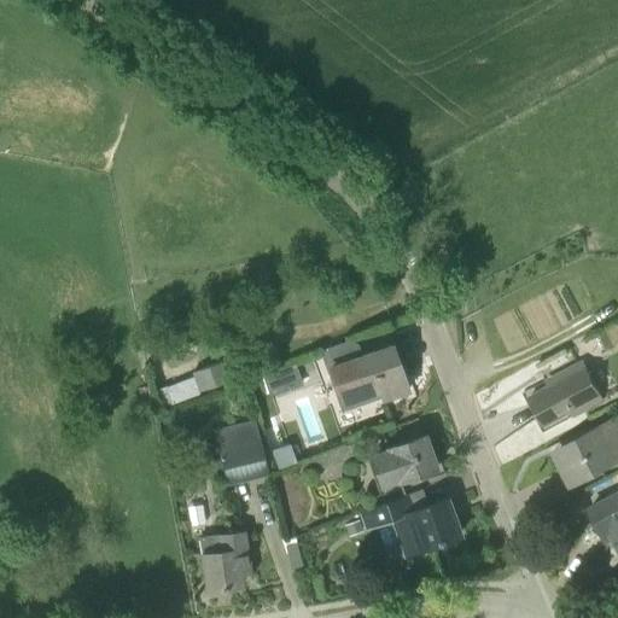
[(365,354),(362,348),(349,340),(327,349),(334,367),(354,361),(366,395),(379,390),(383,398),(408,390),(391,344),(365,354)]
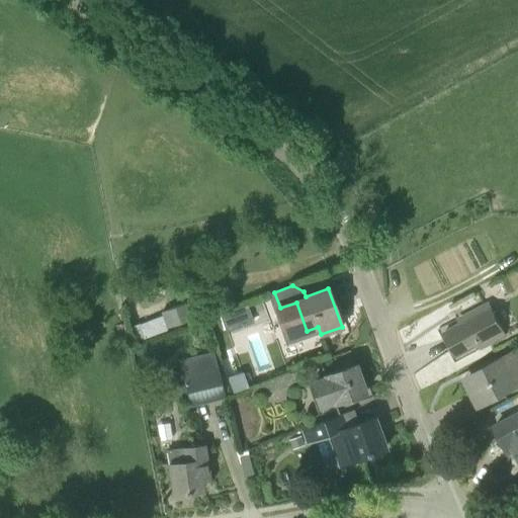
[(168,329),(194,319),(188,303),(162,313),(168,329)]
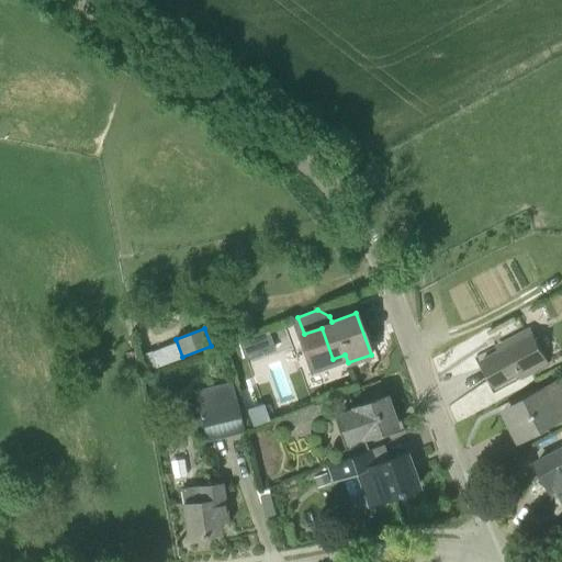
[(524,379),(549,366),(530,329),(505,343),(507,347),(483,359),(496,385),(520,373),(524,379)]
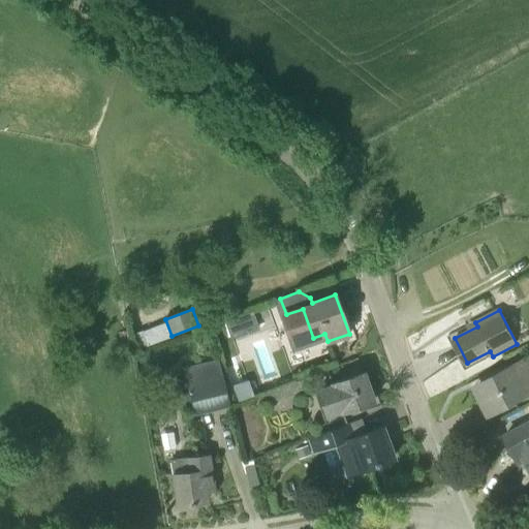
[(493,411),(526,394),(528,392),(528,358),(478,384),(493,411)]
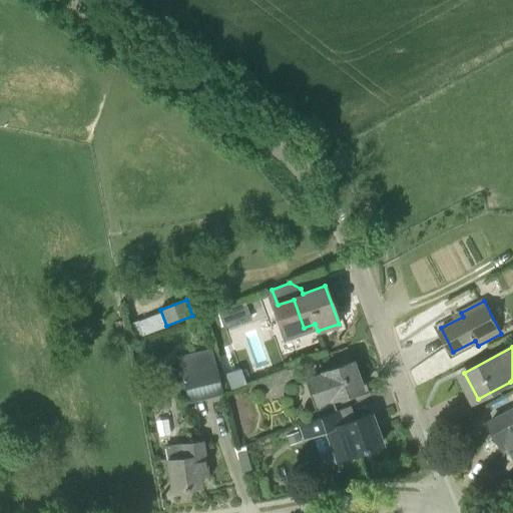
[(187,400),(222,392),(211,349),(176,357),(187,400)]
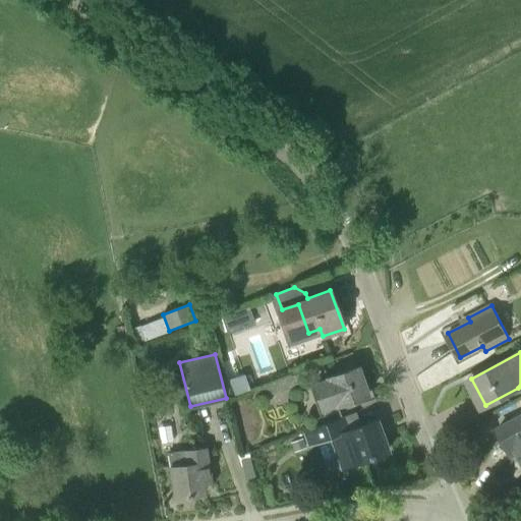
[(321,413),(337,407),(337,405),(367,394),(357,365),(327,377),(327,379),(310,385),(321,413)]
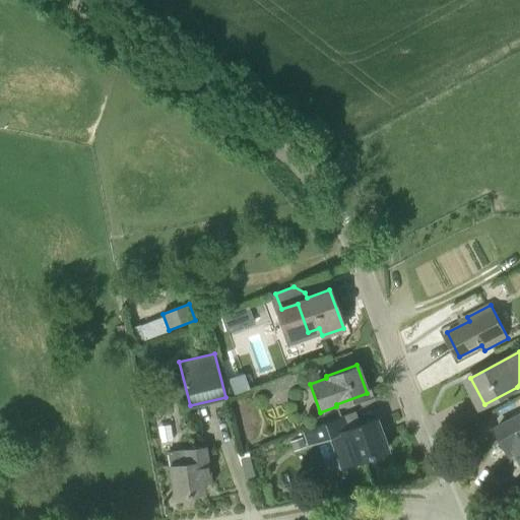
[(276,391),(306,380),(302,370),(267,384),(270,391),(275,389),(276,391)]
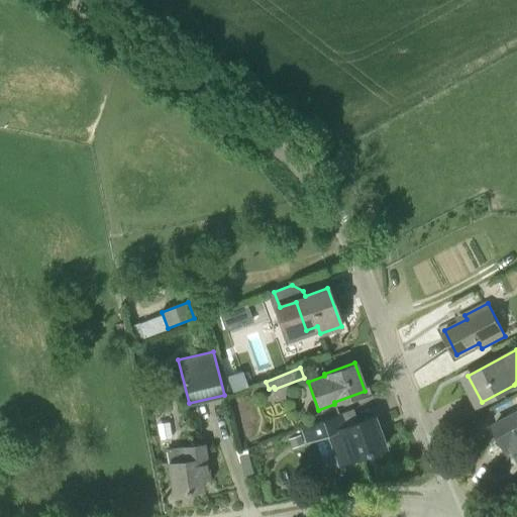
[(226,377),(231,392),(247,387),(242,371),(226,377)]
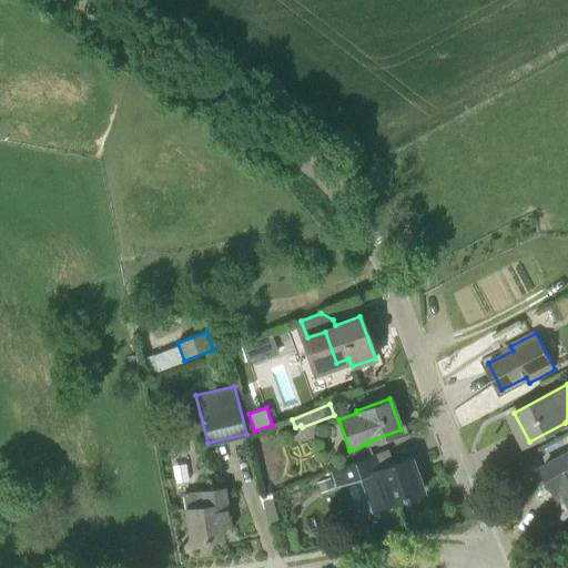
[(567,453),(543,466),(558,496),(565,493),(567,499),(567,453)]
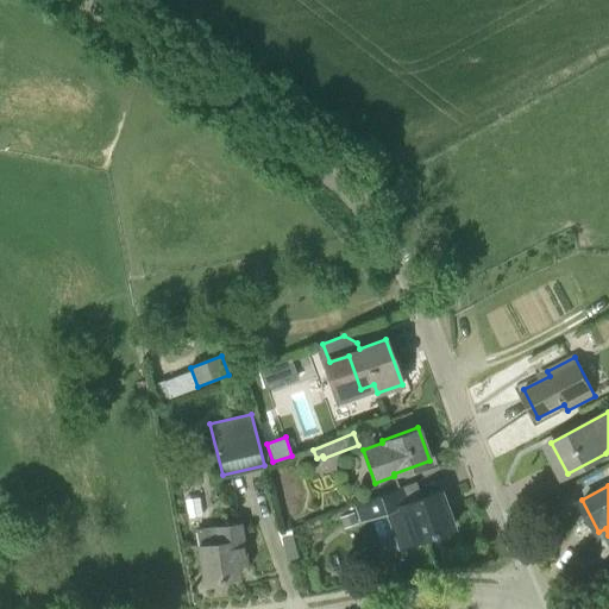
[(410,502),(405,488),(356,506),(363,523),(388,514),(399,546),(453,527),(440,491),(410,502)]
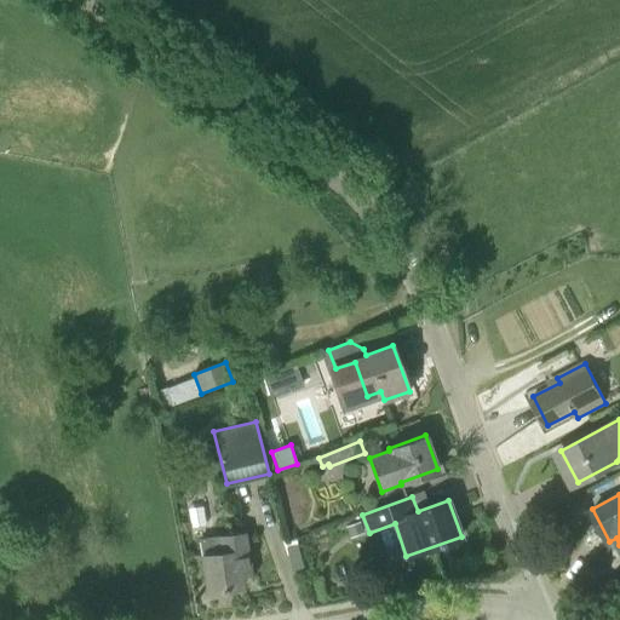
[(351,537),(363,532),(360,521),(348,526),(351,537)]
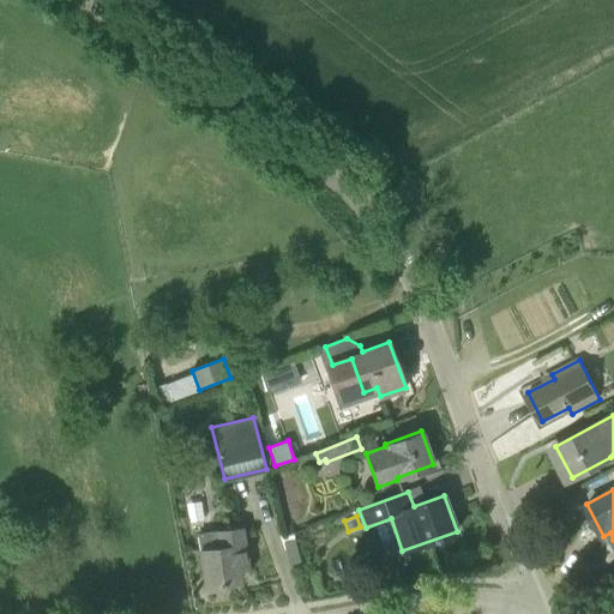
[(205,587),(240,581),(238,561),(247,559),(242,527),(197,534),(205,587)]
